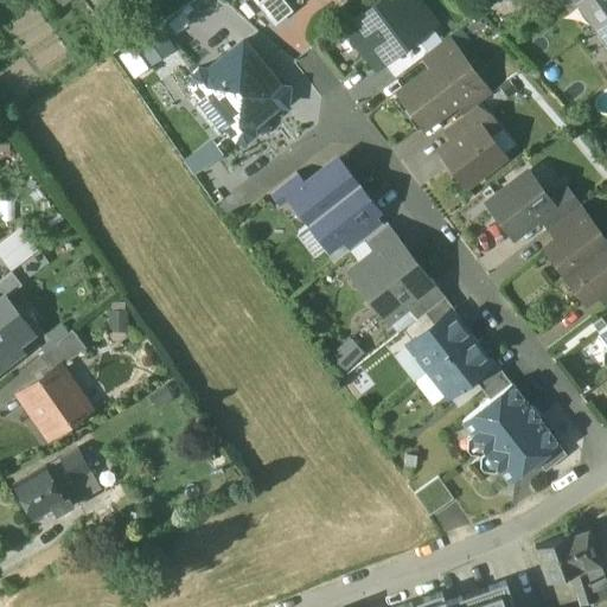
[(416,0),(378,0),(344,25),(376,69),(384,63),(416,40),(436,26),(416,0)]
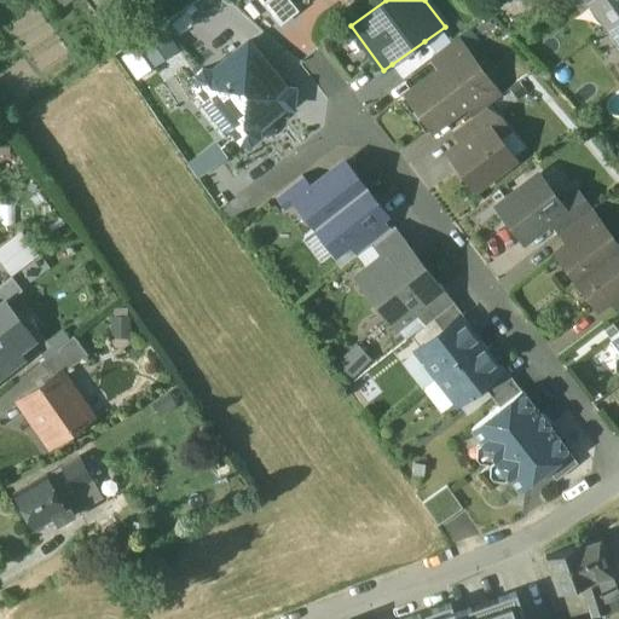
[(618,0),(593,0),(612,24),(618,17),(618,0)]
